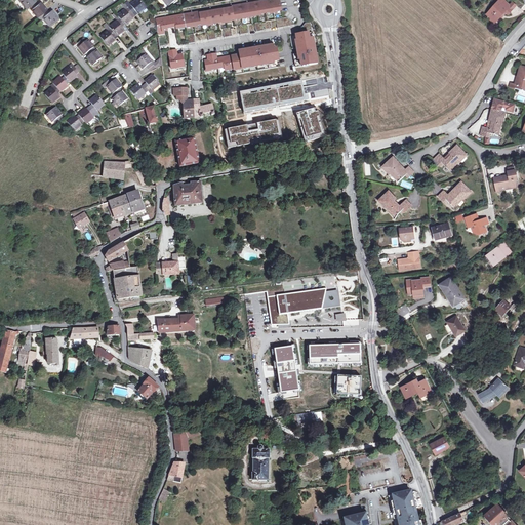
[(43,17),(49,25),(58,17),(52,9),(49,12),(47,9),(41,1),(38,4),(36,1),(37,1),(35,0),(22,0),(21,1),(27,9),(30,6),(32,8),(32,9),(38,17),(41,14),(43,17)]
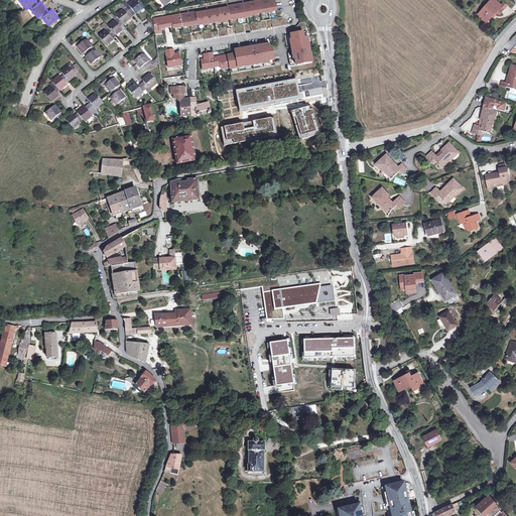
[(118,18),(115,20),(108,26),(109,28),(107,29),(106,29),(99,35),(107,45),(114,39),(111,36),(114,33),(115,35),(123,29),(120,26),(123,24),(123,25),(131,18),(130,18),(128,15),(131,12),(133,10),(136,13),(136,14),(144,8),(137,0),(133,0),(129,4),(129,5),(124,9),(122,10),(116,15),(118,18)]
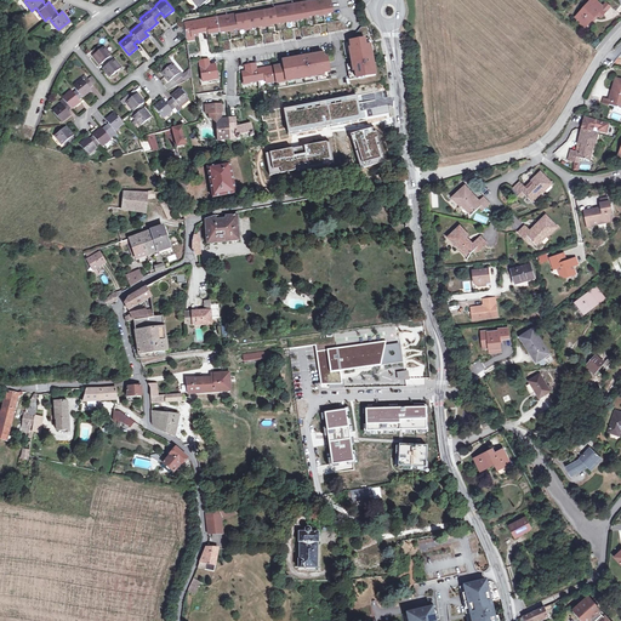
[(277,22),(332,12),(330,0),(315,0),(274,7),(274,9),(237,16),(237,13),(184,23),(187,38),(194,36),(199,35),(198,32),(209,30),(209,34),(239,28),(239,30),(277,23),(277,22)]
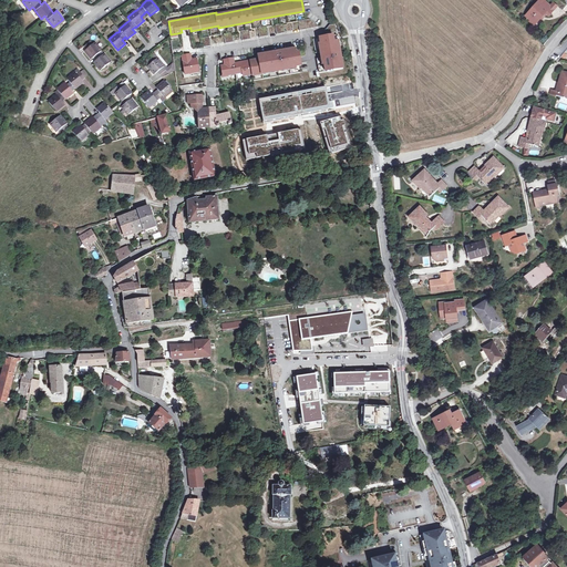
[(556,9),(552,6),(545,0),(540,0),(527,16),(533,20),(534,19),(538,22),(545,14),(547,16),(549,13),(550,16),(556,9)]
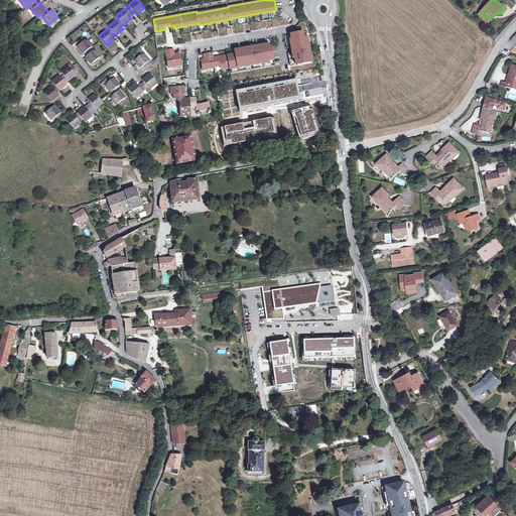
[(271,18),(273,27),(289,24),(289,22),(282,17),(271,18)]
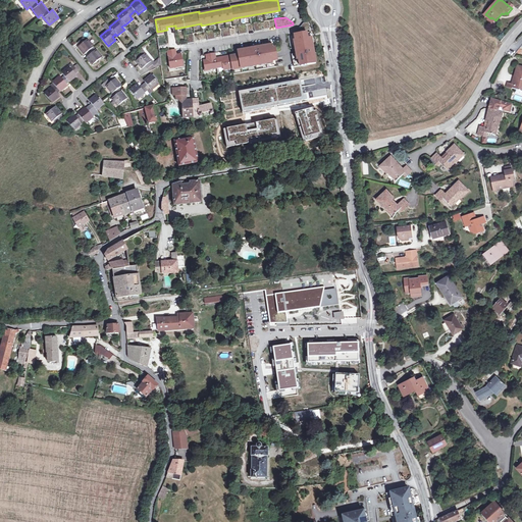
[(254,22),(255,32),(263,30),(261,21),(254,22)]
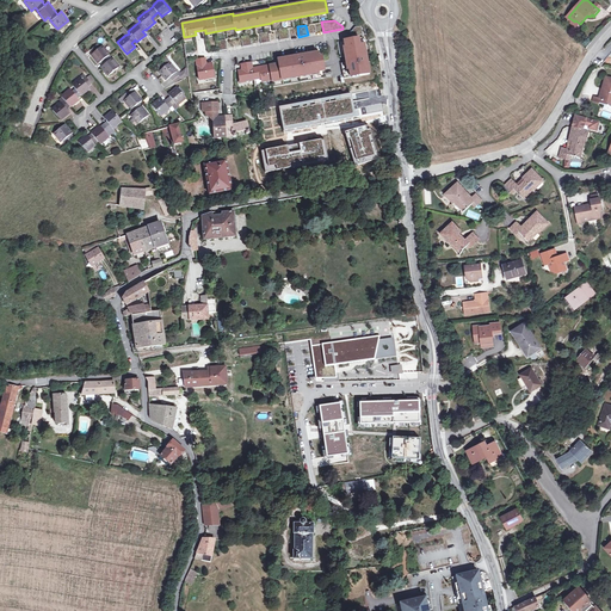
[(350,34),(353,36),(363,35),(362,25),(355,26),(350,34)]
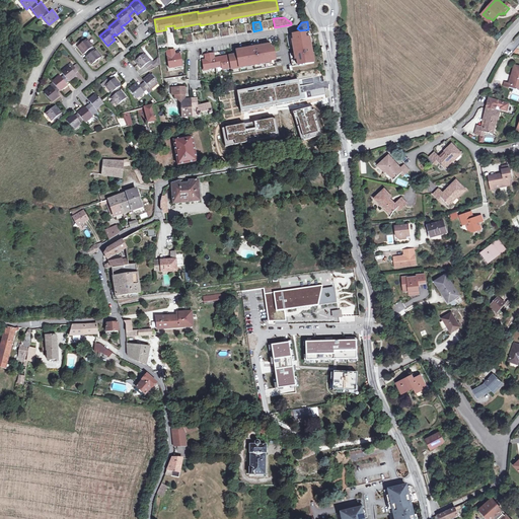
[(236,25),(238,33),(245,32),(244,23),(236,25)]
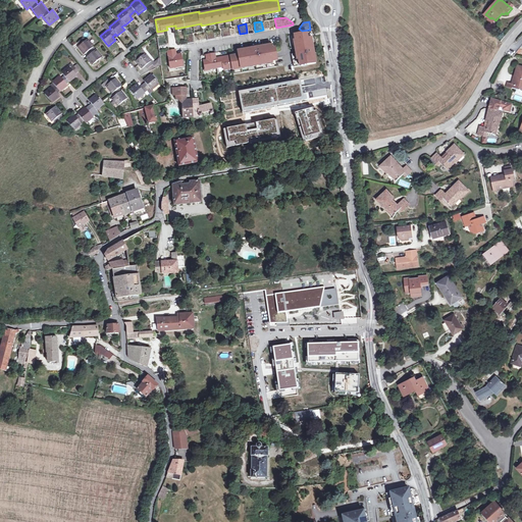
[(221,28),(223,37),(231,36),(229,27),(221,28)]
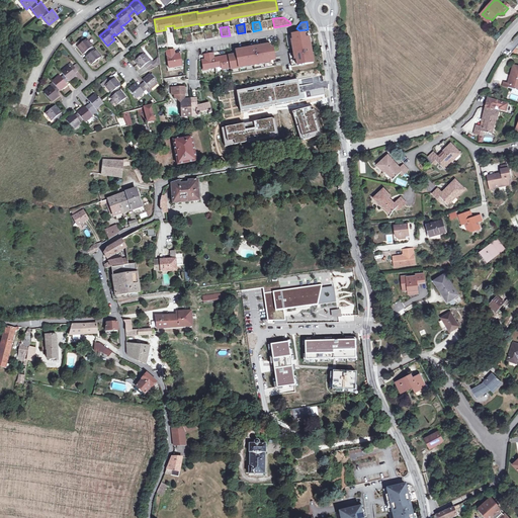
[(204,30),(206,39),(213,37),(212,29),(204,30)]
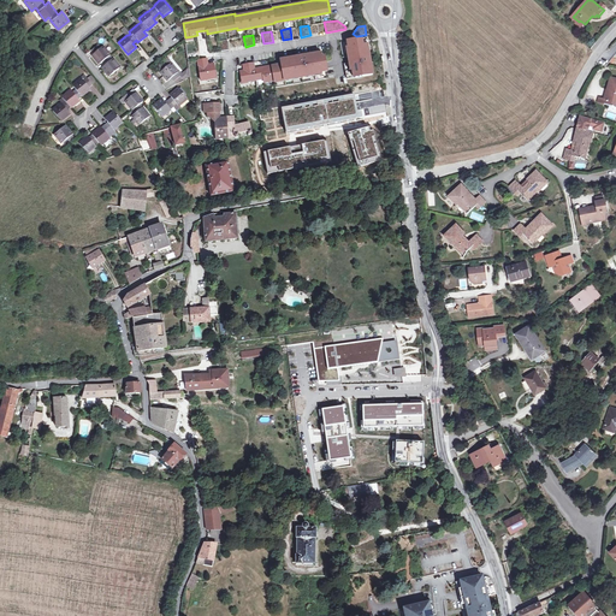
[(369,54),(366,37),(347,40),(341,42),(343,57),(348,57),(349,63),(344,64),(347,78),(354,77),(372,73),(371,61),(368,63),(366,55),(369,54)]
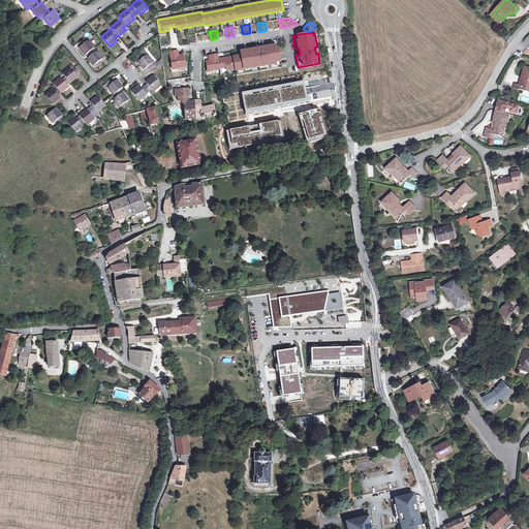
[(187,34),(189,43),(196,42),(195,33),(187,34)]
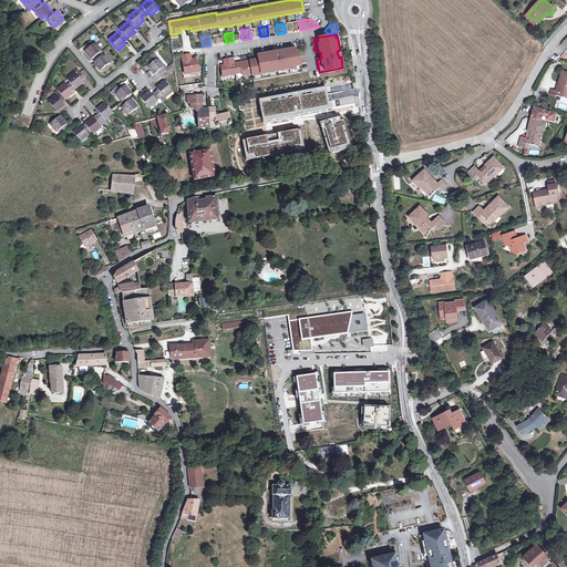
[(98,59),(95,61),(94,62),(101,70),(111,62),(105,53),(104,54),(102,51),(103,51),(95,42),(93,44),(91,41),(85,47),(88,49),(85,51),(92,60),(93,59),(95,57),(98,59)]
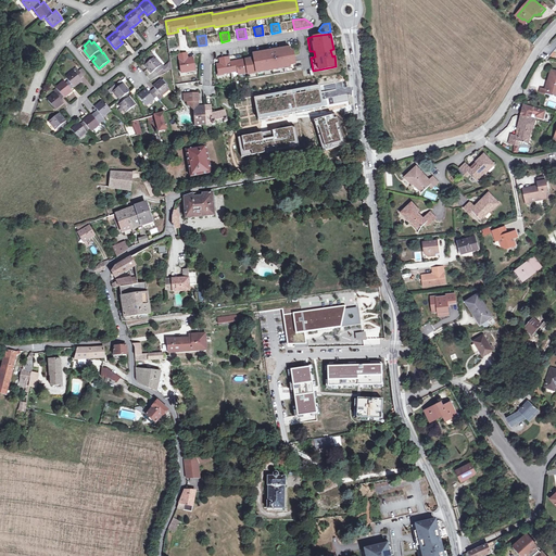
[(297,71),(293,51),(288,52),(287,48),(274,50),(273,50),(272,51),(272,54),(268,55),(267,51),(258,52),(260,57),(255,58),(255,57),(253,58),(251,58),(252,60),(245,61),(248,72),(249,78),(297,71)]
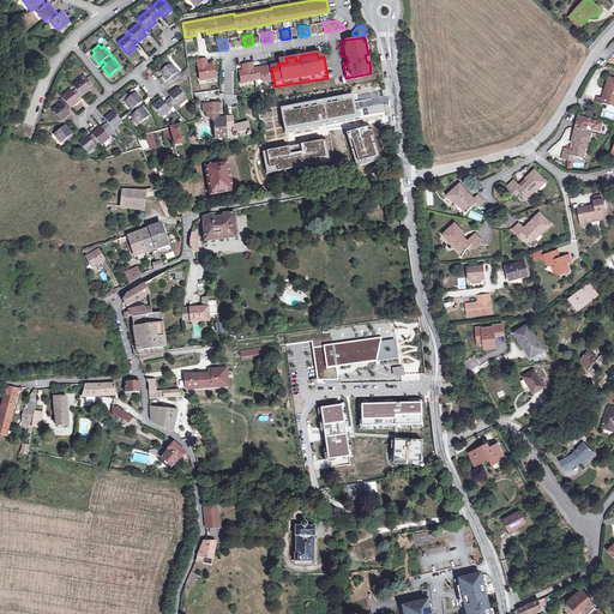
[(216,77),(214,64),(208,65),(206,58),(197,59),(202,79),(216,77)]
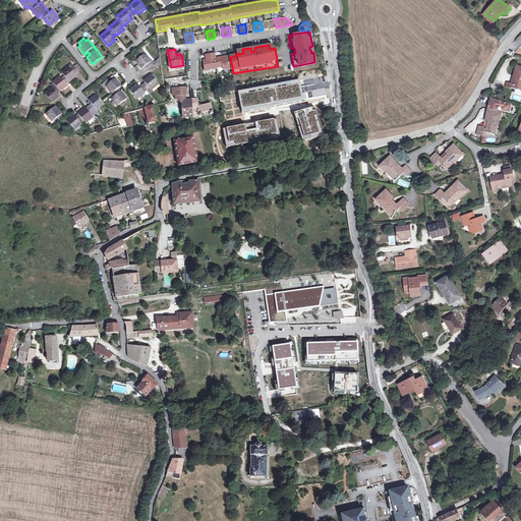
[(217,66),(216,58),(215,52),(206,54),(208,60),(204,60),(206,69),(217,67),(217,66)]
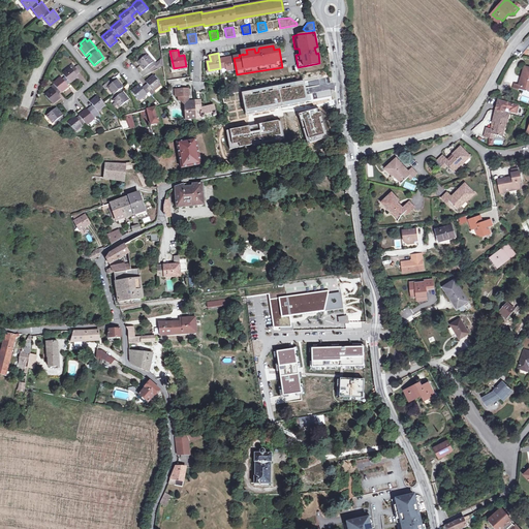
[(148,54),(138,62),(145,69),(148,67),(150,69),(155,65),(153,62),(154,61),(148,54)]
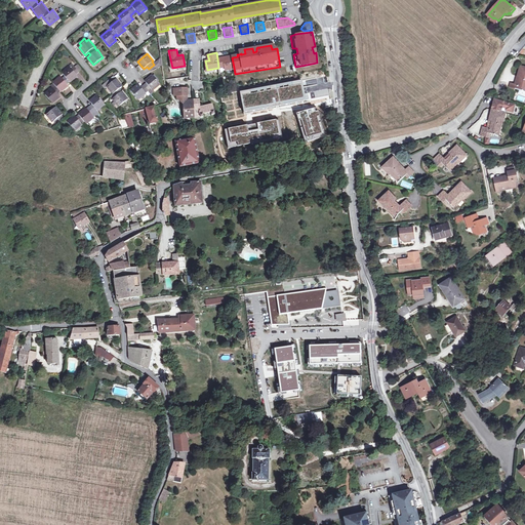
[(232,57),(232,55),(217,58),(218,67),(225,65),(226,70),(234,68),(232,57)]
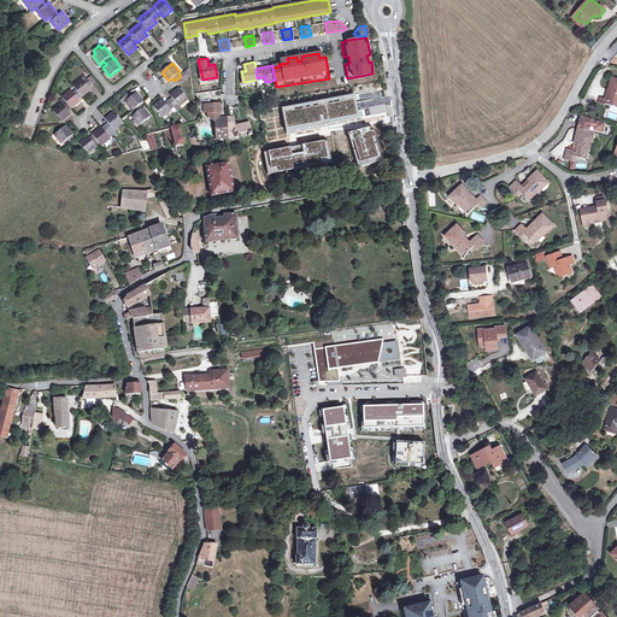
[(65,100),(62,103),(53,111),(63,122),(71,115),(68,111),(71,107),(72,109),(81,101),(78,99),(82,97),(82,98),(92,89),(89,88),(93,84),(87,77),(83,80),(82,78),(74,86),(76,89),(72,92),(71,89),(63,98),(65,100)]
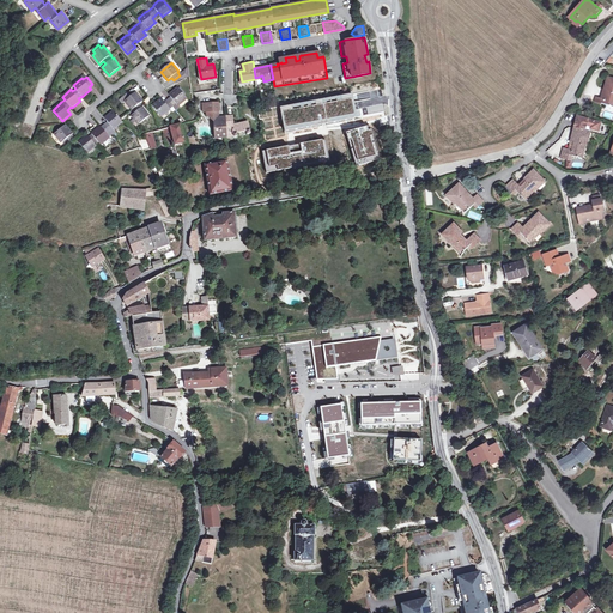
[(595,102),(612,107),(612,102),(612,101),(612,78),(608,78),(605,90),(608,91),(606,99),(596,97),(595,102)]
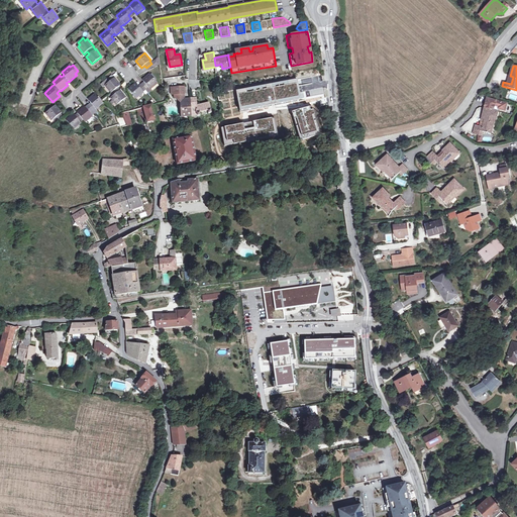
[(136,83),(128,89),(136,98),(144,92),(143,91),(148,87),(150,89),(159,83),(149,74),(142,80),(144,82),(141,84),(139,86),(136,83)]
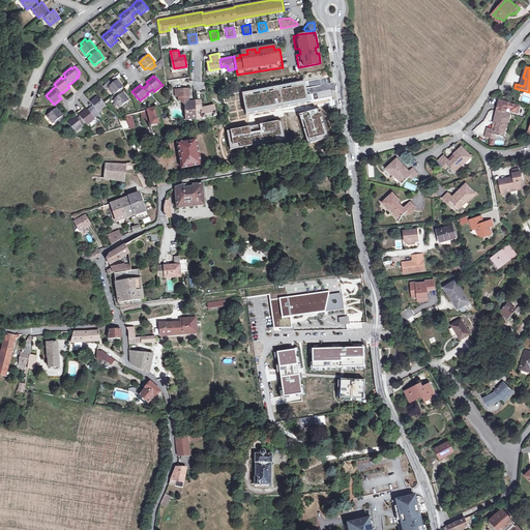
[(115,102),(118,106),(120,108),(130,99),(123,91),(122,92),(121,90),(124,86),(118,79),(117,80),(114,82),(112,79),(106,84),(109,87),(108,87),(115,94),(117,97),(113,100),(115,102)]
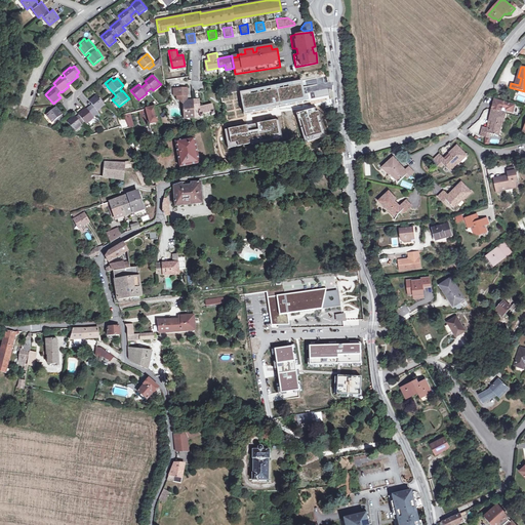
[(301,79),(240,91),(243,109),(244,112),(277,106),(303,101),(307,99),(305,89),(303,83),(301,79)]
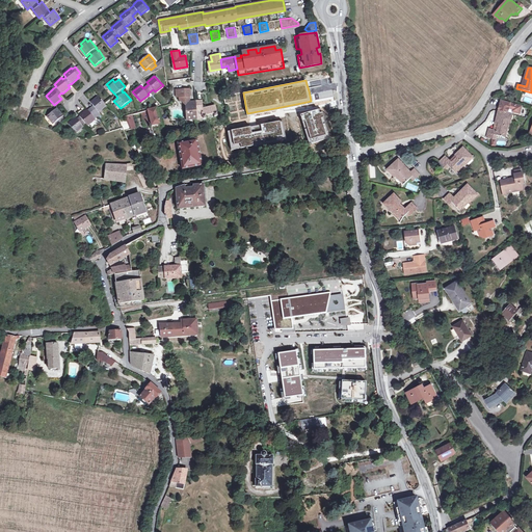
[(184,102),(188,102),(188,89),(175,89),(175,97),(178,97),(179,100),(181,102),(184,102)]
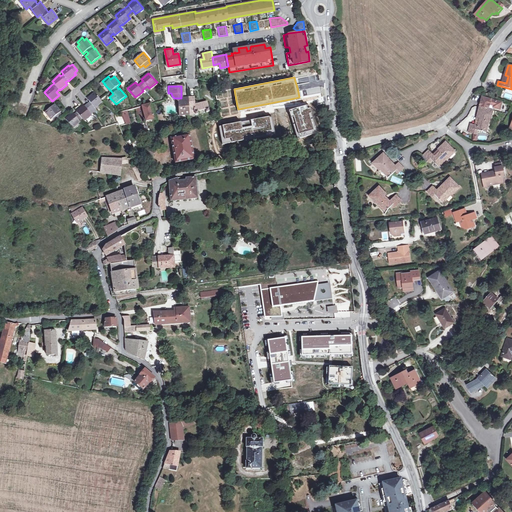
[(73,112),(66,119),(73,128),(81,122),(79,120),(82,118),(84,121),(92,115),(90,112),(93,109),(95,108),(103,102),(101,100),(95,92),(87,98),(90,102),(88,104),(85,106),(84,105),(77,111),(77,112),(74,114),(73,112)]
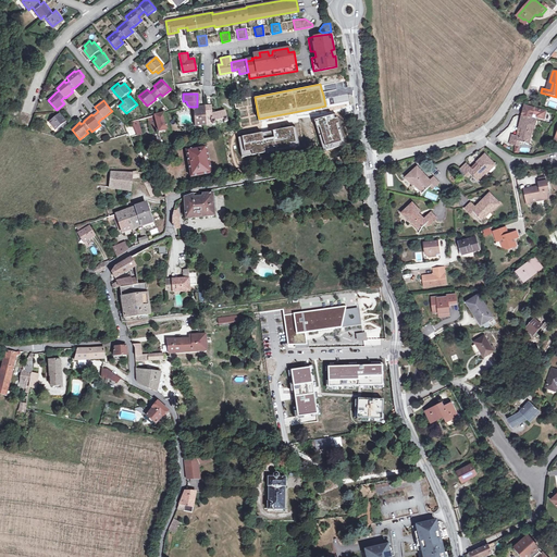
[(203,106),(197,107),(193,107),(189,107),(190,108),(193,108),(194,126),(206,125),(206,122),(203,106)]
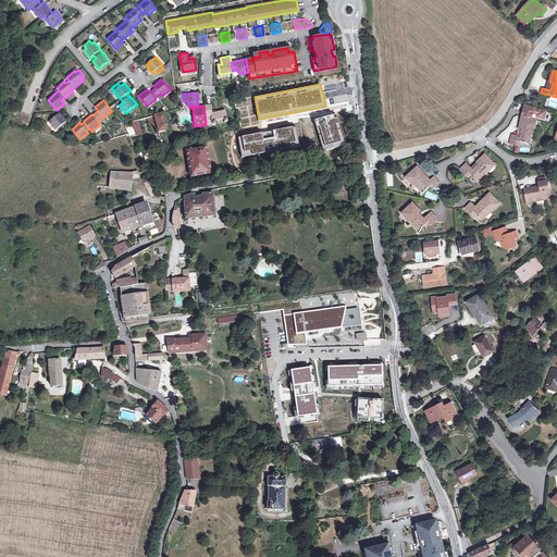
[(203,106),(206,122),(211,122),(212,125),(215,124),(214,121),(223,119),(224,122),(227,121),(225,111),(211,113),(210,106),(203,106)]
